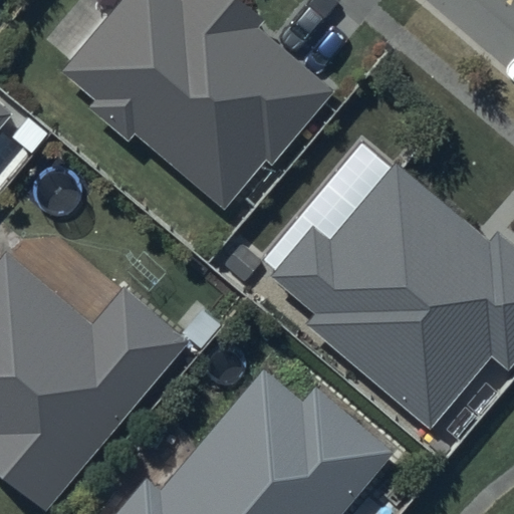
[(120,0),(64,68),(97,96),(88,107),(131,143),(136,136),(224,209),(265,160),(271,167),(336,88),(262,27),(269,18),(246,0),(120,0)]
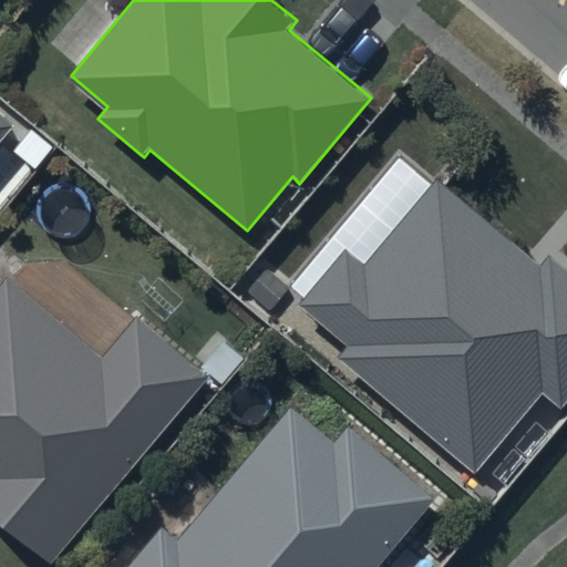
[(0,143),(14,126),(0,113),(0,143)]
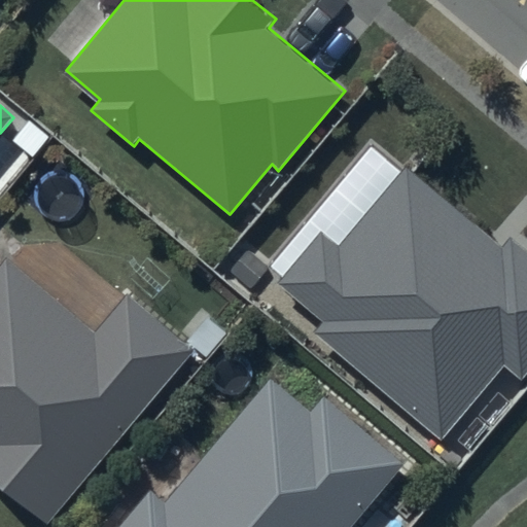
[(499,246),(403,166),(339,245),(321,231),(276,283),(320,320),(312,328),(441,435),(504,360),(523,375),(526,370),(526,251),(507,236),(499,246)]
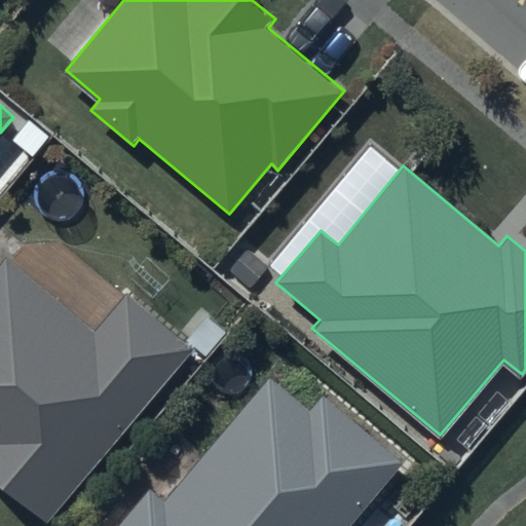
[(94,332),(8,260),(0,269),(0,479),(46,519),(193,348),(127,292),(94,332)]
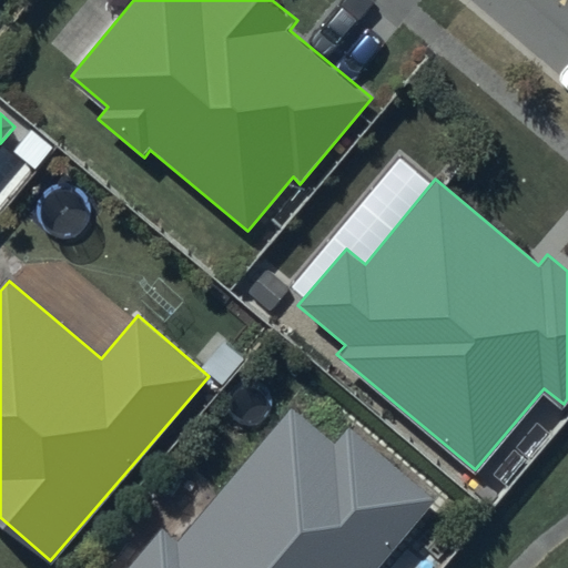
[(377,567),(436,499),(348,426),(334,443),(292,406),(176,541),(159,527),(123,567),(377,567)]
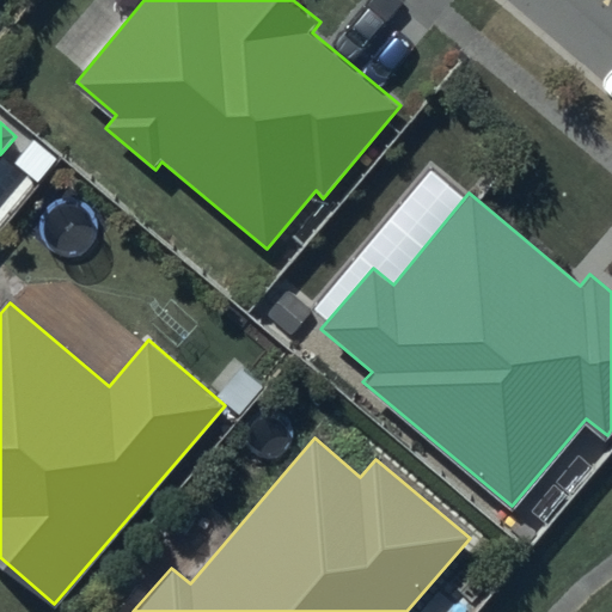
All buildings are outlined.
